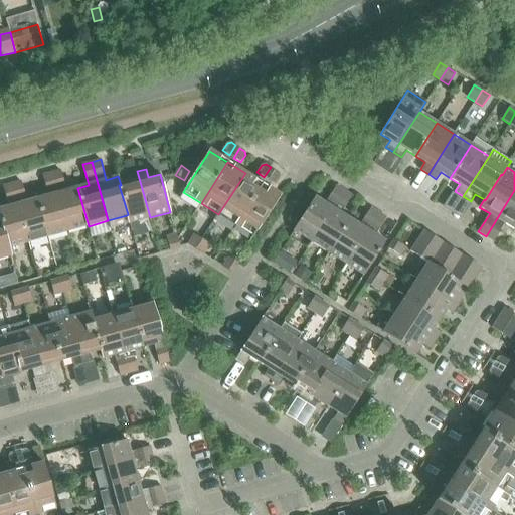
[(60,170),(52,173),(68,231),(89,226),(77,188),(66,191),(60,170)]
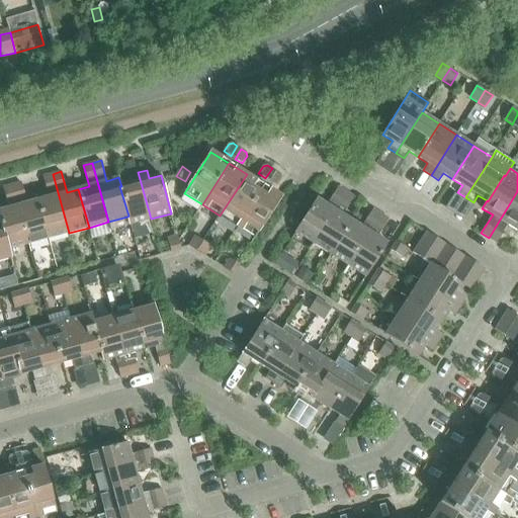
[(276,185),(281,178),(280,174),(276,171),(269,181),(276,185)]
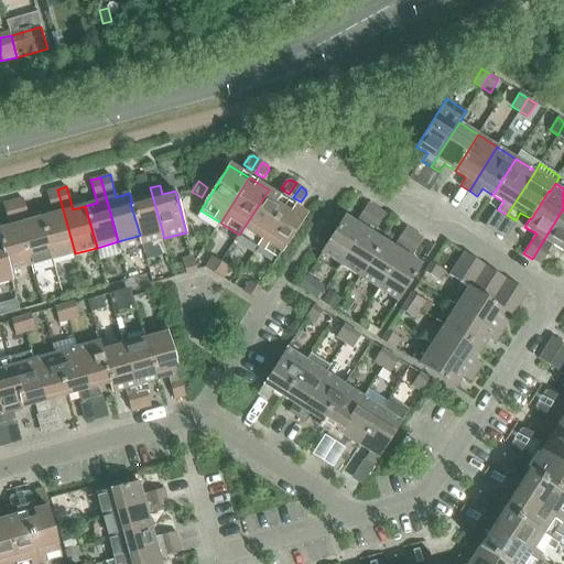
[(140,235),(139,236),(141,245),(164,238),(150,187),(140,191),(142,199),(132,203),(130,203),(140,235)]
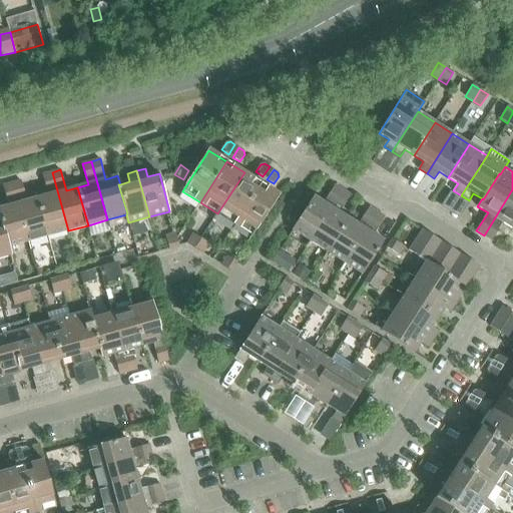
[(52,172),(43,174),(48,195),(38,198),(48,236),(68,230),(52,172)]
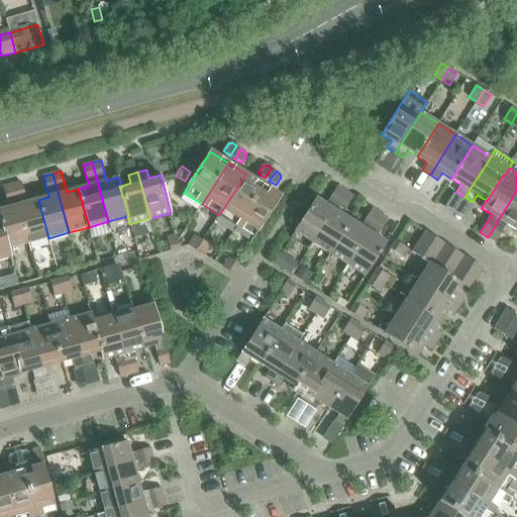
[(246,174),(219,215),(236,226),(264,185),(246,174)]
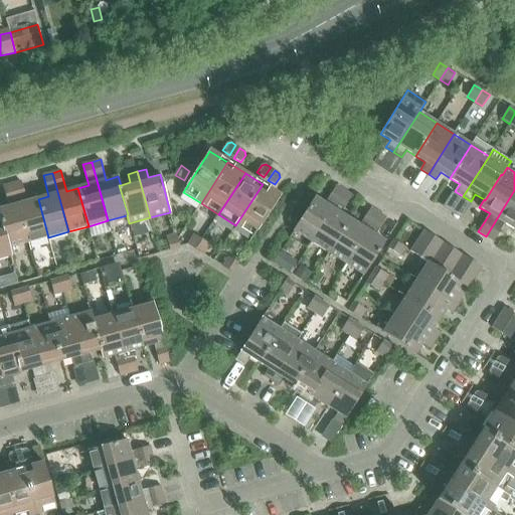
[(12,184),(29,242),(48,237),(38,199),(27,202),(21,181),(12,184)]
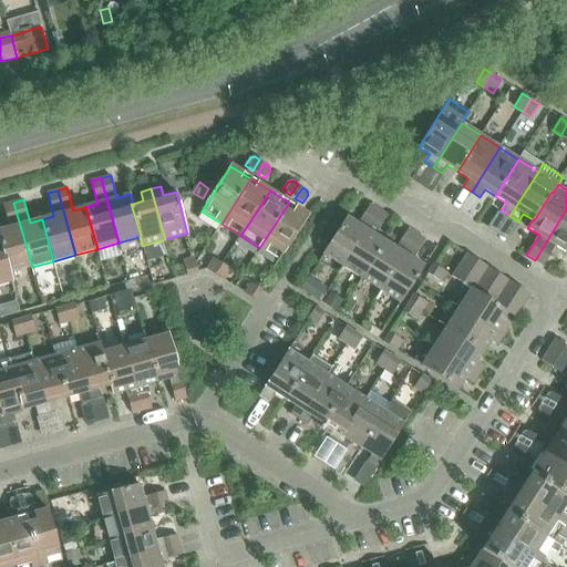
[(13,203),(3,205),(10,228),(0,230),(0,238),(10,274),(32,267),(13,203)]
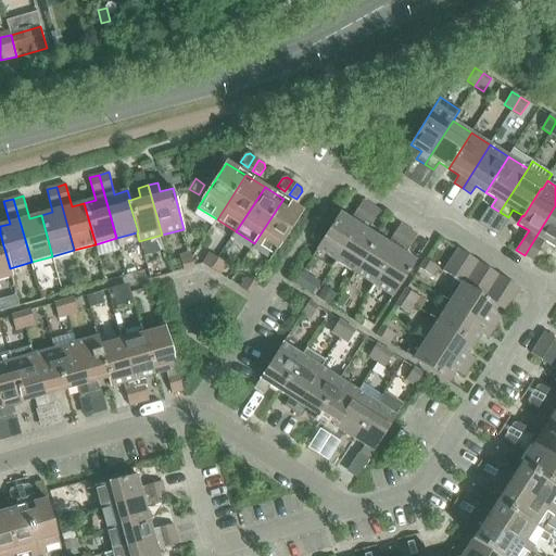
[(283,199),(254,243),(274,256),(303,212),(283,199)]
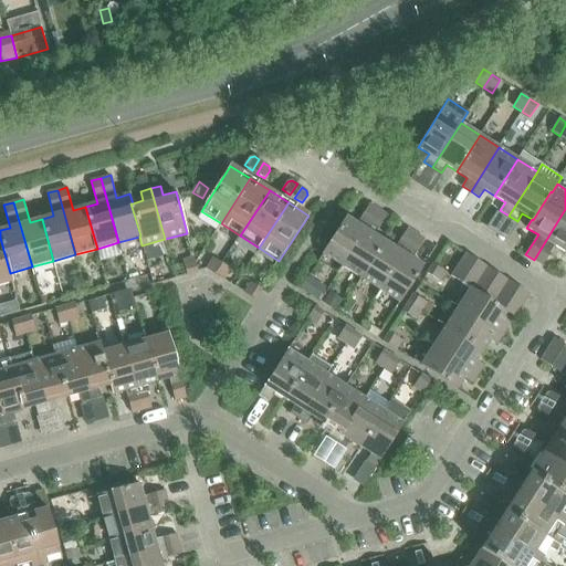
[(323,253),(343,265),(378,210),(370,205),(357,223),(346,217),(323,253)]
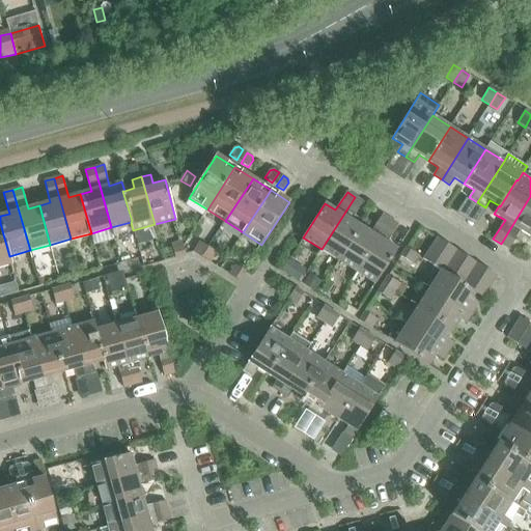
[(530,196),(501,244),(509,249),(521,230),(530,236),(530,196)]
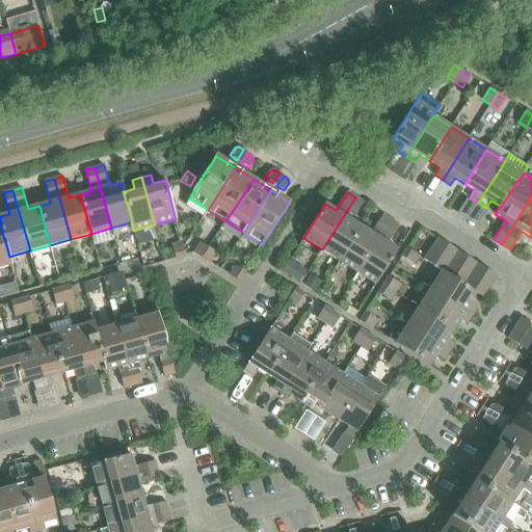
[(355,197),(322,249),(340,261),(362,227),(352,220),(364,203),(355,197)]
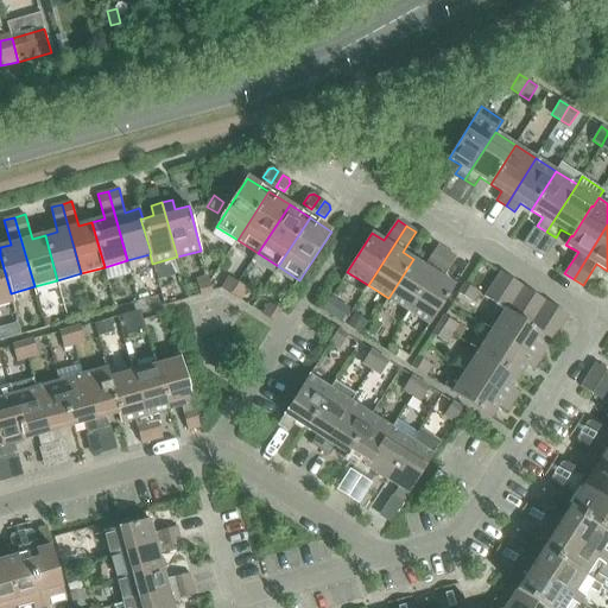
[(413,259),(388,298),(409,311),(448,251),(438,246),(425,266),(413,259)]
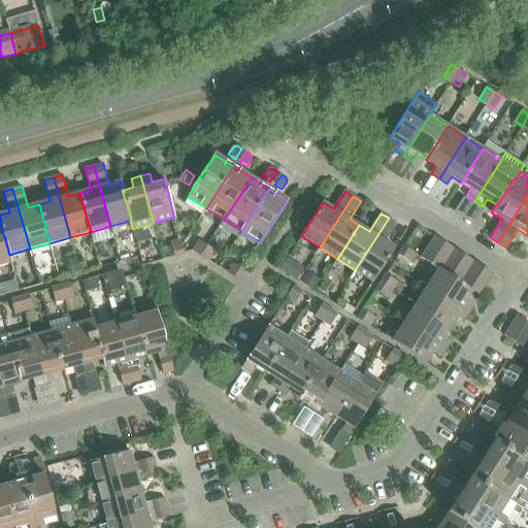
[(389,218),(355,270),(373,283),(395,249),(385,241),(396,223),(389,218)]
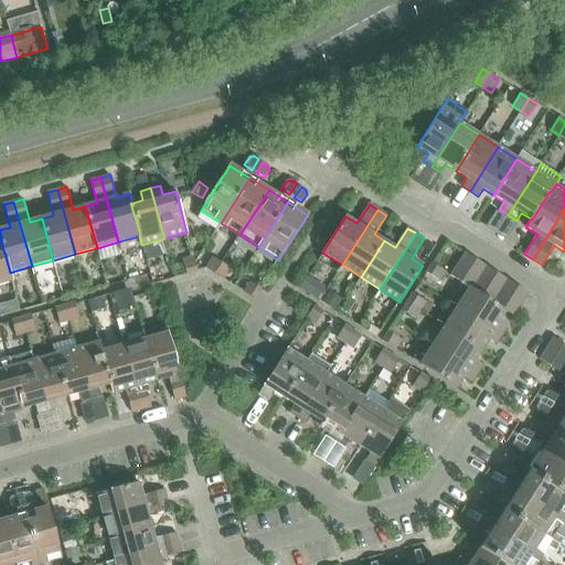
[(0,285),(12,281),(10,273),(0,237),(0,285)]
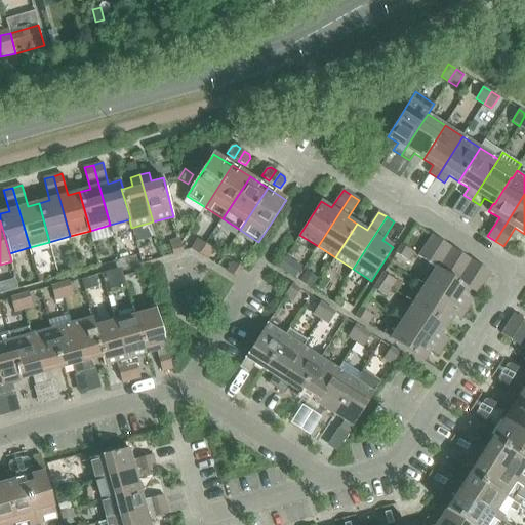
[(429,263),(442,241),(433,235),(418,256),(429,263)]
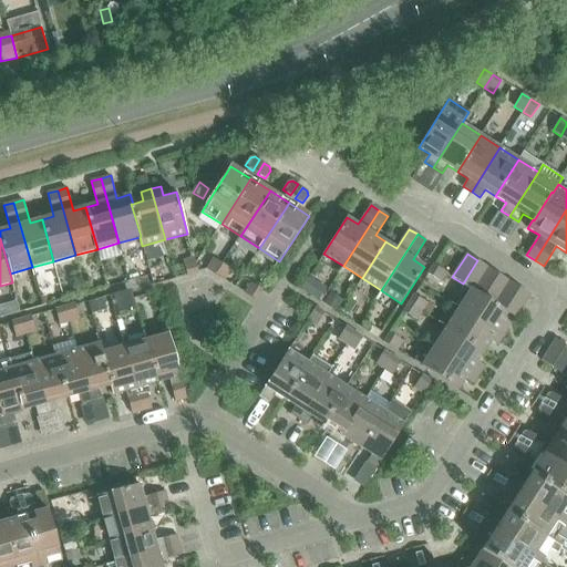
[(184,261),(188,276),(198,274),(195,258),(184,261)]
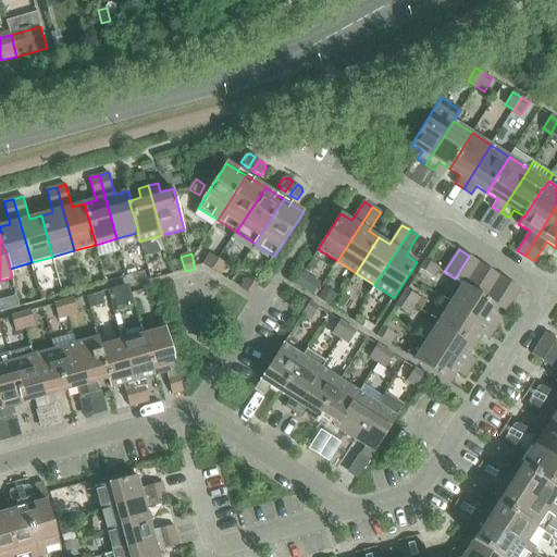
[(212,270),(219,260),(210,255),(203,265),(212,270)]
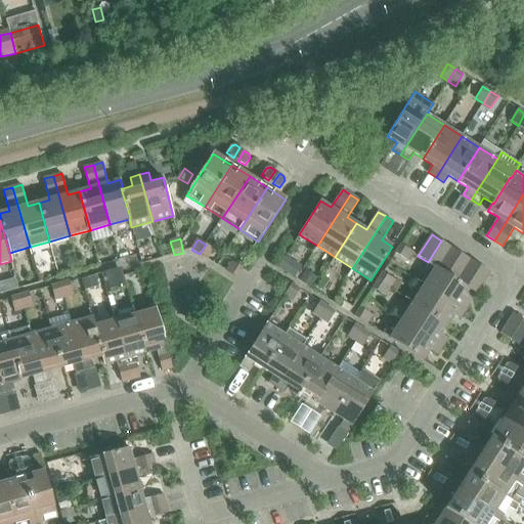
[(441,241),(428,262),(435,267),(436,266),(438,268),(451,248),(441,241)]
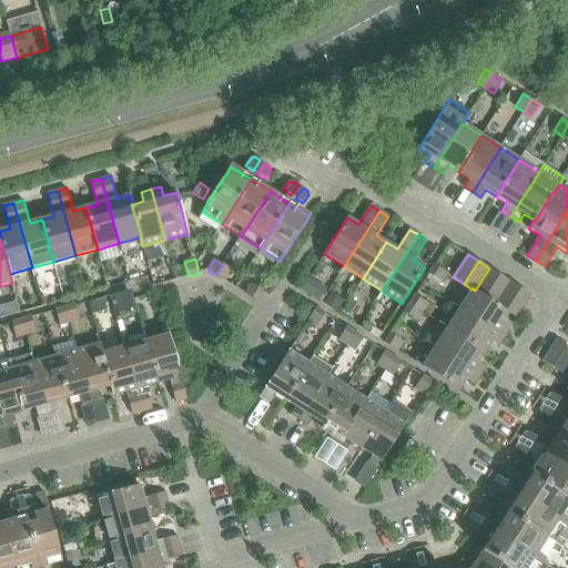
[(223,265),(216,275),(224,281),(231,271),(223,265)]
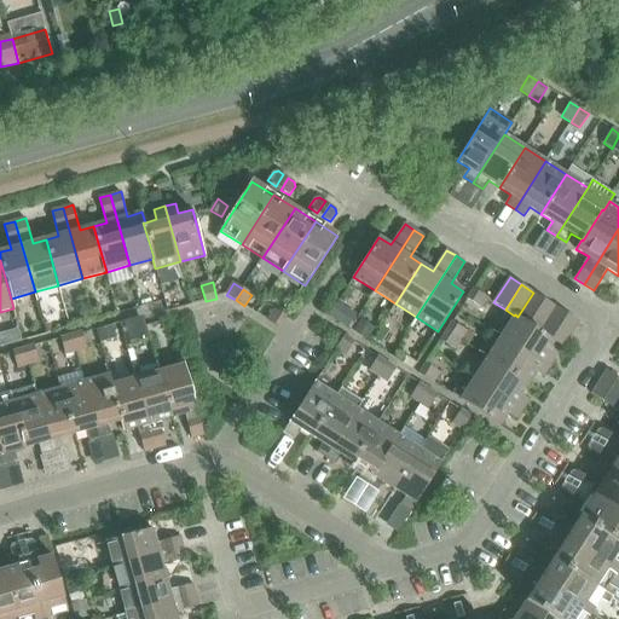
[(474,289),(468,299),(481,307),(487,298),(474,289)]
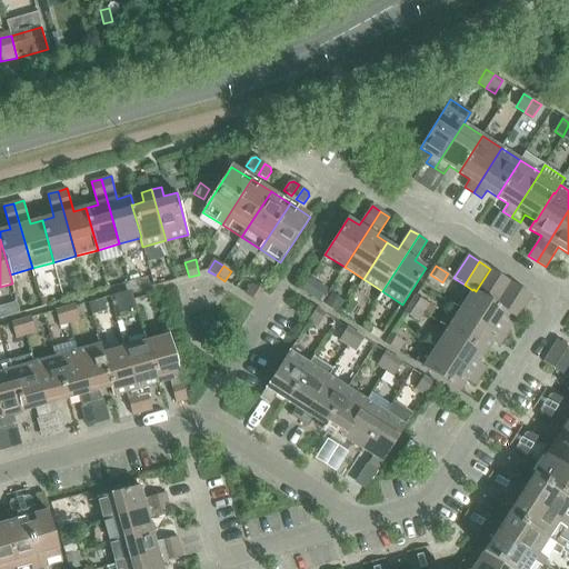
[(150,272),(151,276),(155,287),(165,283),(161,269),(150,272)]
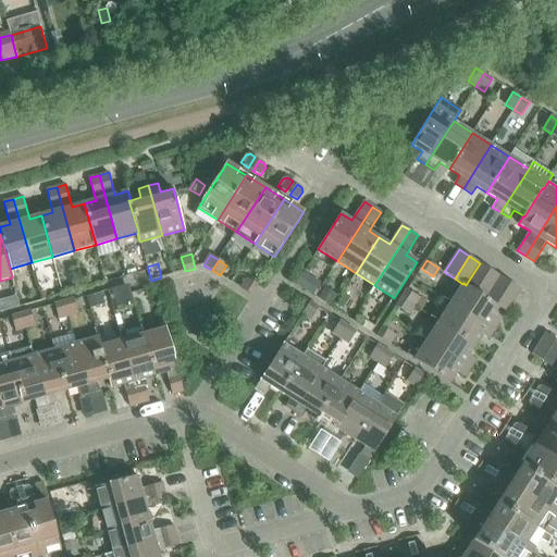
[(490,270),(480,263),(466,285),(475,292),(490,270)]
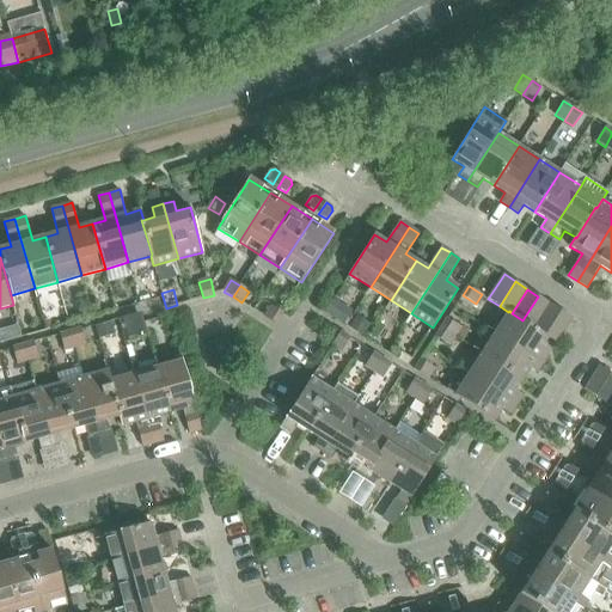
[(151,292),(136,295),(139,304),(153,300),(151,292)]
